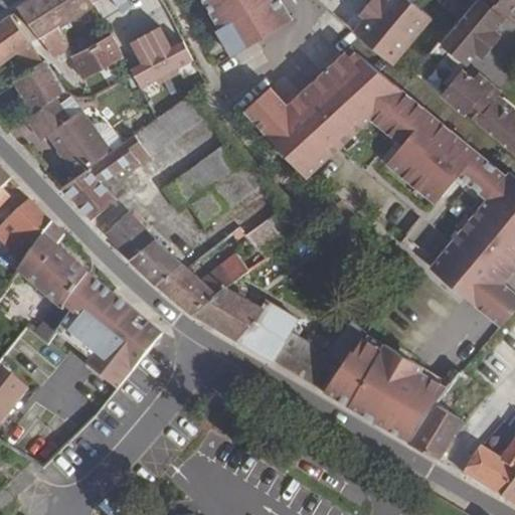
[(95,4),(93,2),(92,0),(31,0),(18,8),(40,38),(59,25),(95,4)]
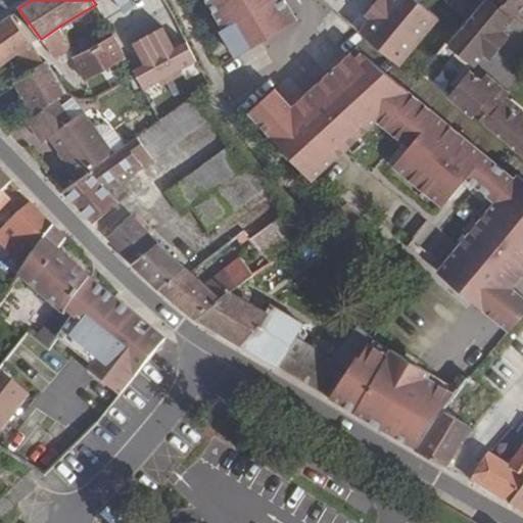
[(206,0),(224,28),(221,30),(237,55),(297,18),(285,0),(206,0)]
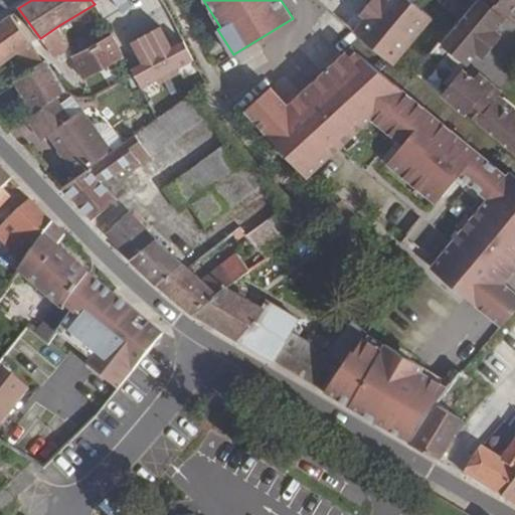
[(356,32),(393,64),(433,17),(411,0),(373,0),(362,13),(368,18),(356,32)]
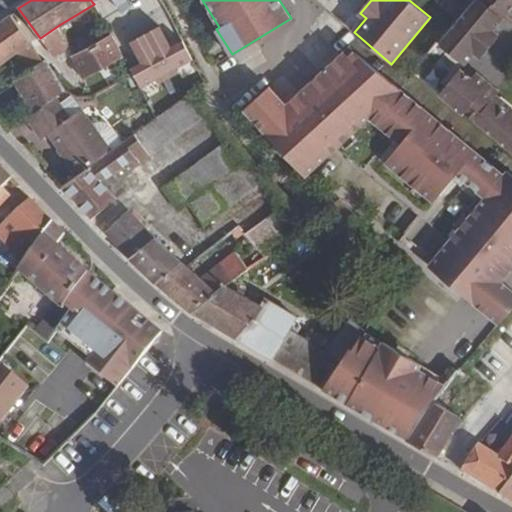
[(511,0),(472,0),(471,2),(456,21),(437,44),(463,65),(511,4),(511,0)]
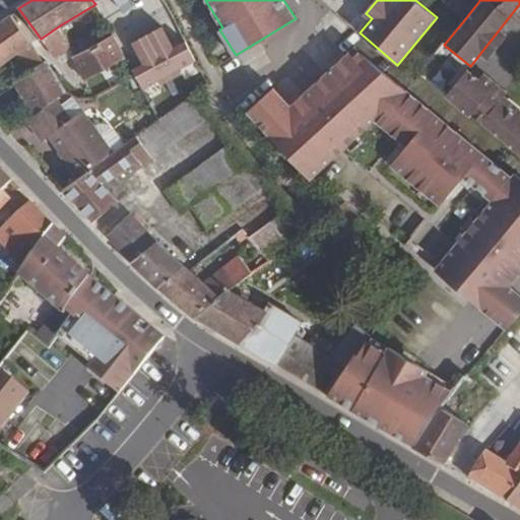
[(451,0),(447,5),(463,21),(478,2),(476,0),(451,0)]
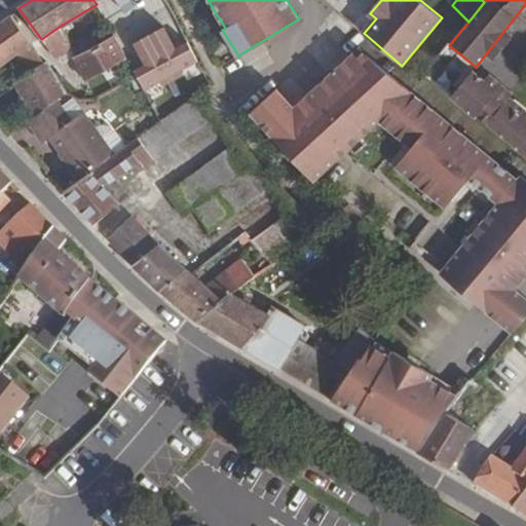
[(115,38),(125,58),(182,30),(176,17),(171,7),(115,38)]
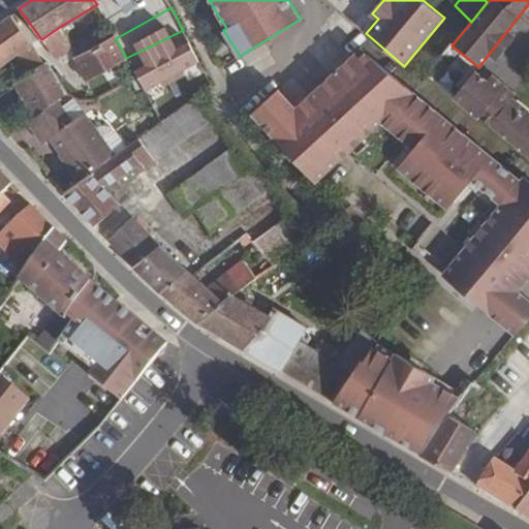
[(45,62),(32,44),(11,14),(0,22),(0,66),(14,57),(27,73),(12,84),(33,118),(57,101),(66,95),(67,94),(48,61),(45,62)]
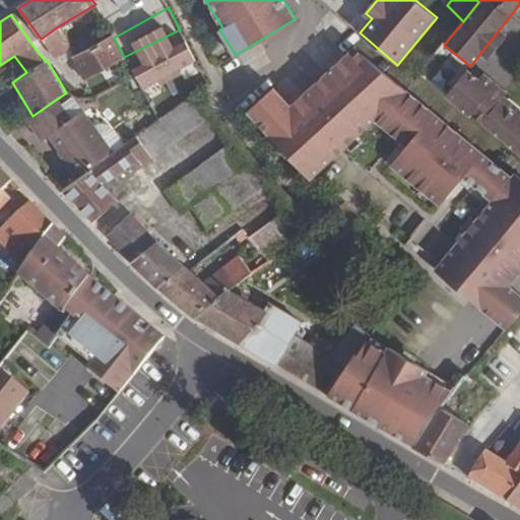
[(68,50),(71,48),(60,25),(41,39),(55,59),(68,50)]
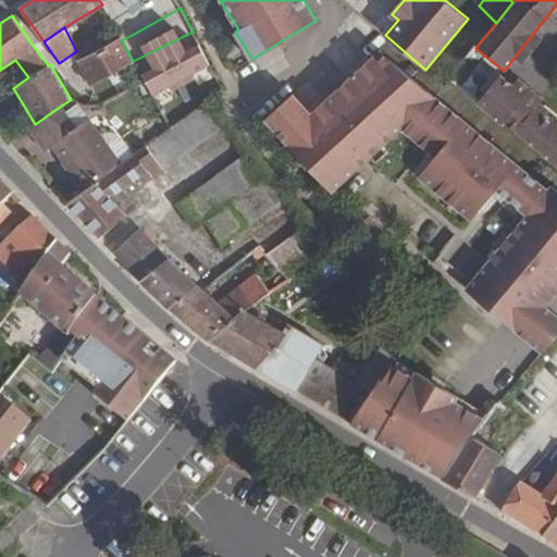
[(133,61),(122,40),(120,36),(77,61),(89,87),(133,61)]
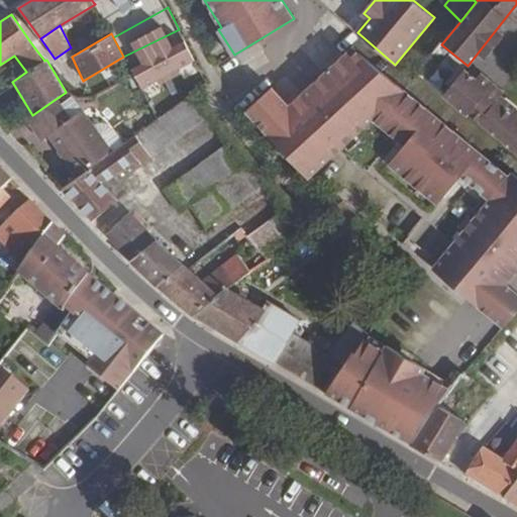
[(509,178),(353,47),(290,106),(273,88),(247,110),(309,178),(343,146),(377,117),(408,145),(392,164),(439,205),(463,178),(493,203),(455,245),(434,270),(502,330),(516,311),(516,294),(506,285),(516,271),(516,177),(513,174),(509,178)]
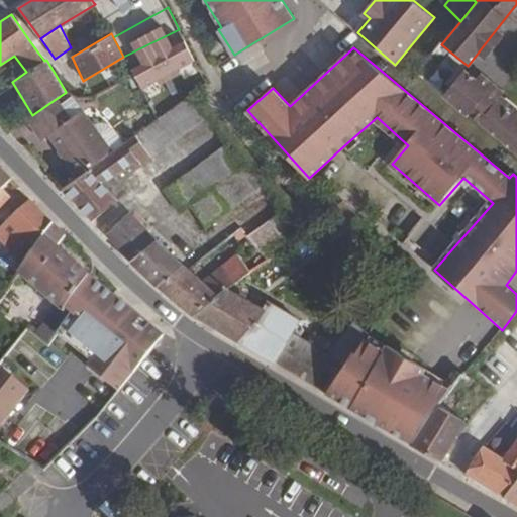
[(516,118),(497,102),(486,93),(462,74),(461,73),(443,95),(444,96),(516,154),(516,118)]
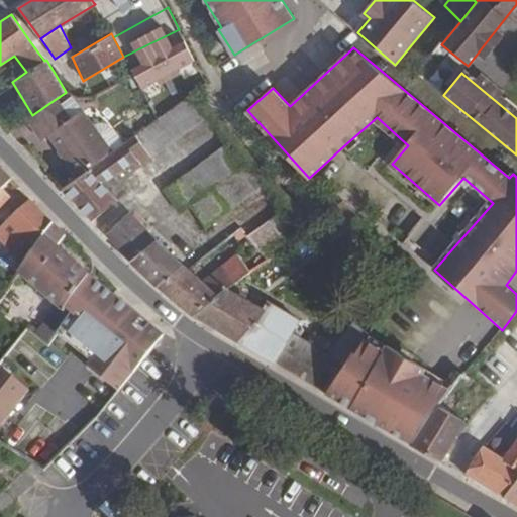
[(26,119),(32,115),(12,82),(0,90),(0,124),(7,132),(26,119)]
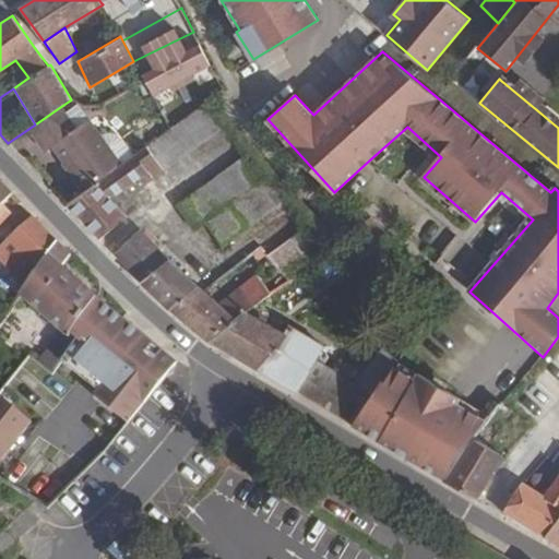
[(525,100),(537,110),(545,102),(533,92),(525,100)]
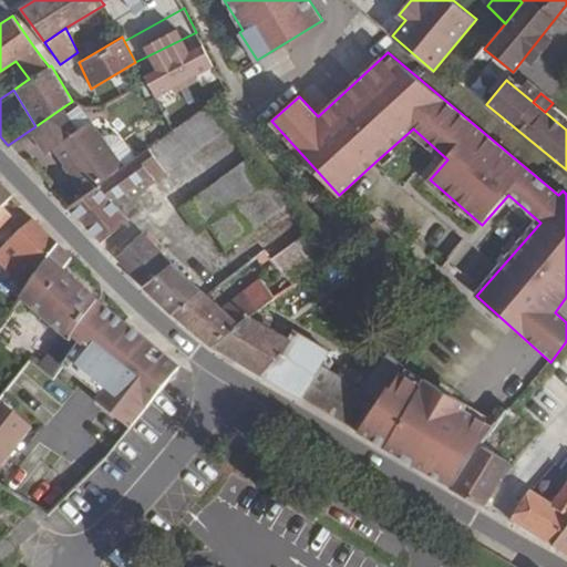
[(141,182),(145,188),(228,126),(208,104),(173,130),(123,167),(86,194),(85,195),(68,208),(100,241),(129,218),(137,209),(125,194),(141,182)]
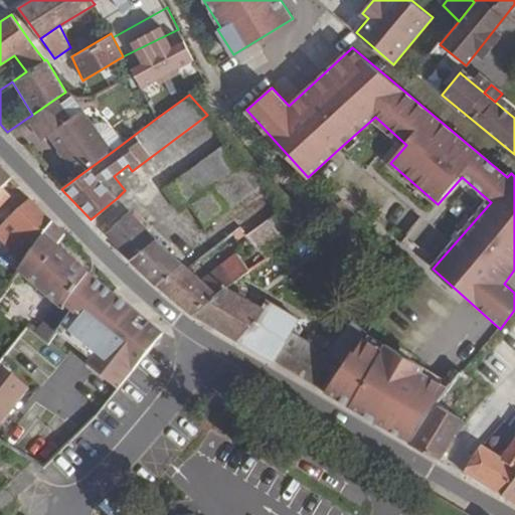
[(78,176),(112,152),(81,110),(69,119),(55,99),(32,115),(26,119),(42,140),(48,135),(78,176)]
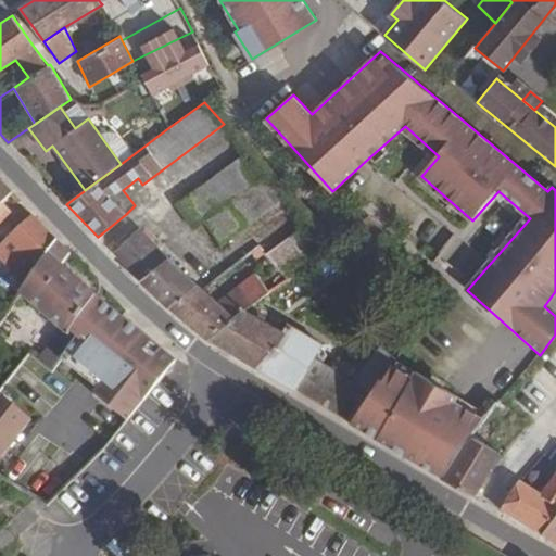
[(405,126),(369,158),(458,236),(436,262),(459,283),(465,277),(449,262),(466,242),(490,264),(530,218),(498,191),(472,220),(421,176),(439,156),(405,126)]
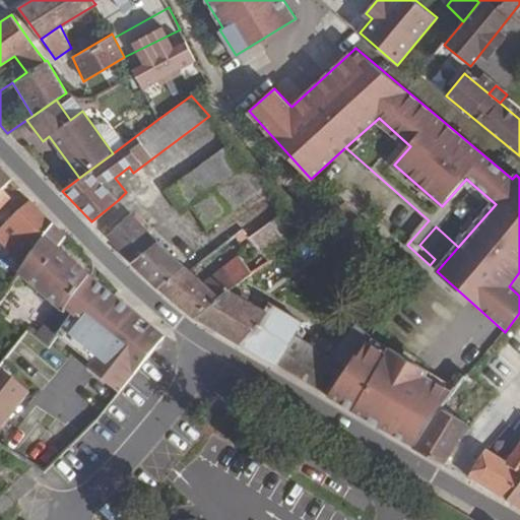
[(230,212),(268,183),(233,142),(166,191),(182,213),(192,206),(207,229),(230,212)]
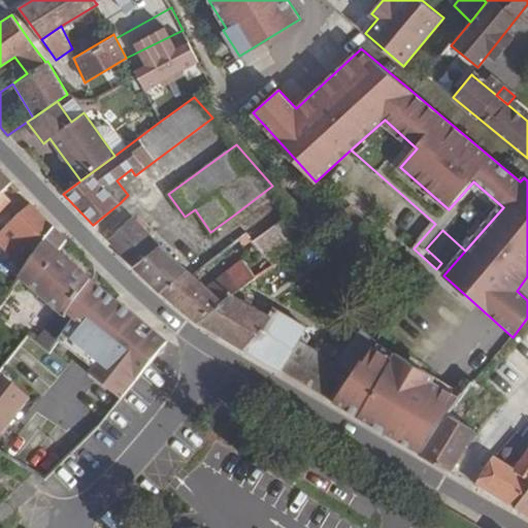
[(0,194),(2,193),(11,184),(0,171),(0,194)]
